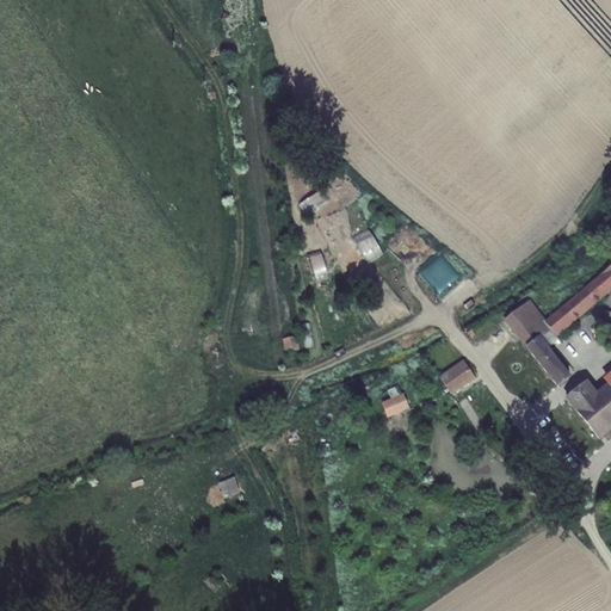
[(364,264),(382,255),(369,228),(351,235),(364,264)]
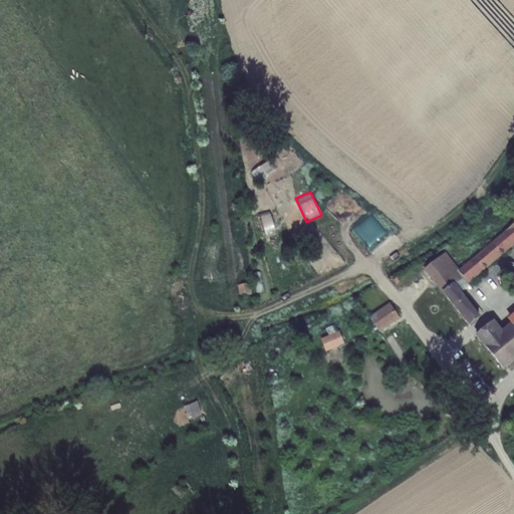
[(269,210),(260,212),(264,235),(274,233),(269,210)]
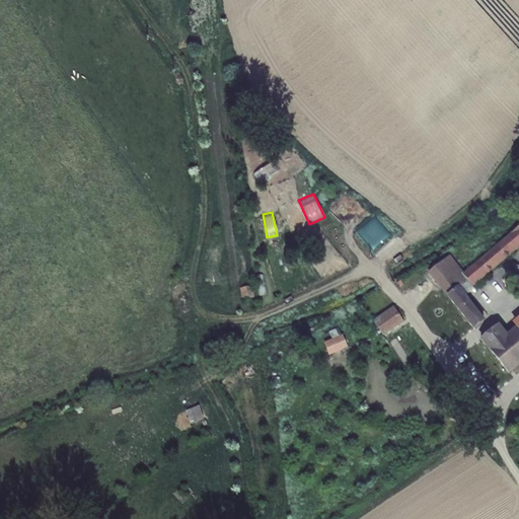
[(518,224),(463,271),(448,252),(427,270),(473,328),(484,318),(464,294),(474,285),(472,283),(516,246),(518,249),(518,326),(504,340),(496,329),(484,341),(509,373),(518,364),(518,224)]
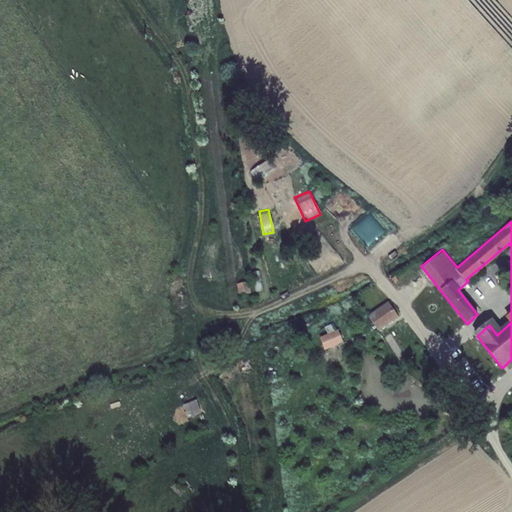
[(239,296),(252,296),(251,284),(239,285),(239,296)]
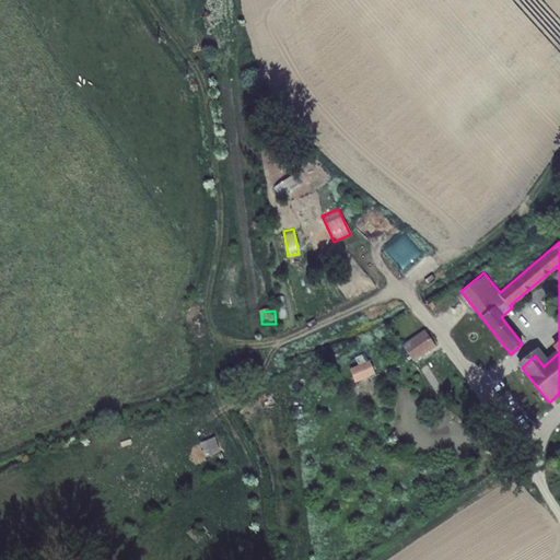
[(409,365),(418,359),(435,345),(427,331),(399,351),(409,365)]
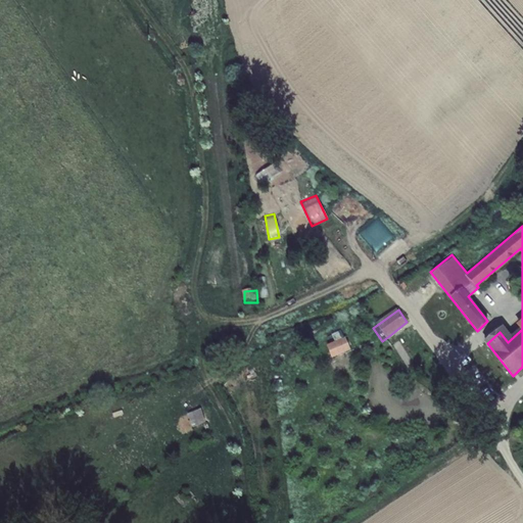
[(338,357),(350,351),(345,338),(333,343),(338,357)]
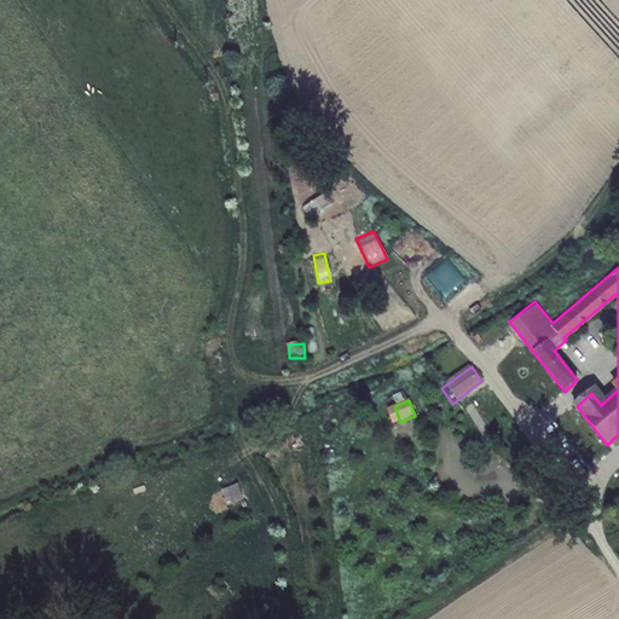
[(221,490),(226,507),(243,501),(238,485),(221,490)]
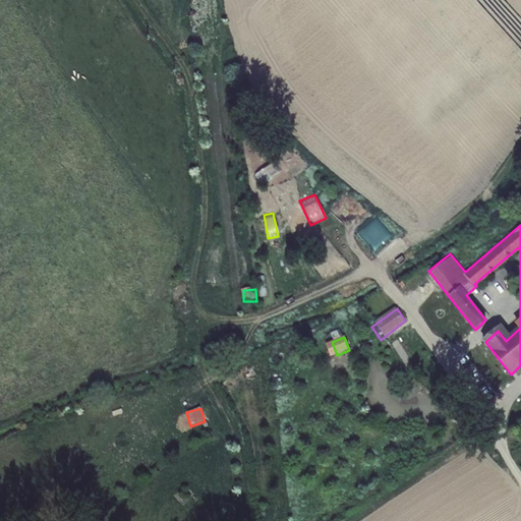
[(185,483),(174,496),(183,505),(194,494),(185,483)]
